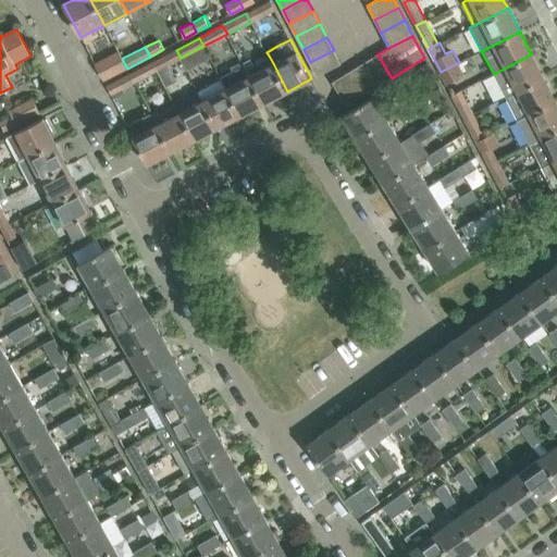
[(158,70),(181,58),(176,50),(153,62),(158,70)]
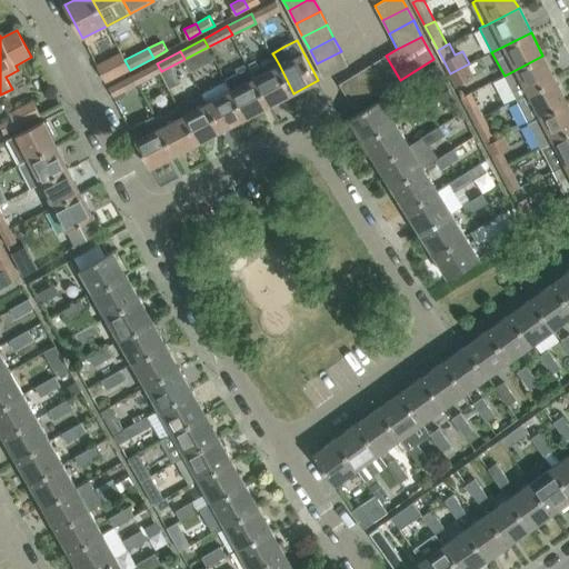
[(323,77),(348,65),(341,51),(317,63),(323,77)]
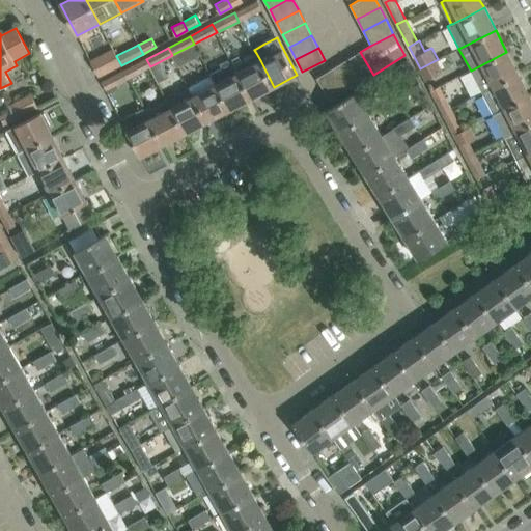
[(116,56),(117,55),(114,49),(90,61),(99,77),(121,65),(116,56)]
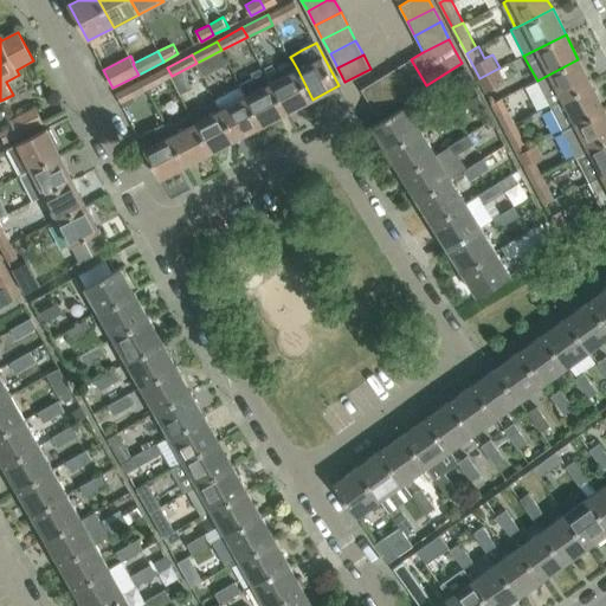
[(426,85),(411,59),(399,68),(414,92),(426,85)]
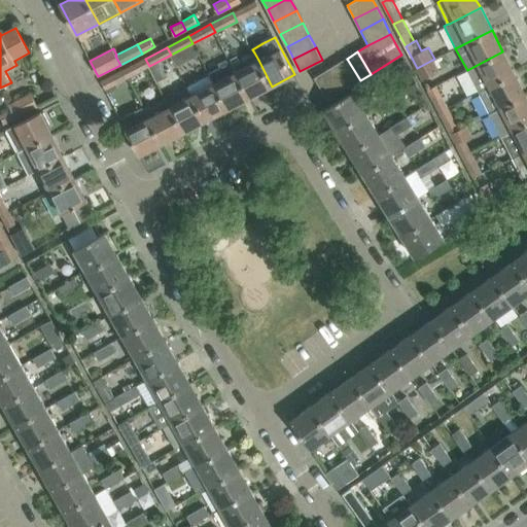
[(514,73),(502,51),(467,70),(479,92),(514,73)]
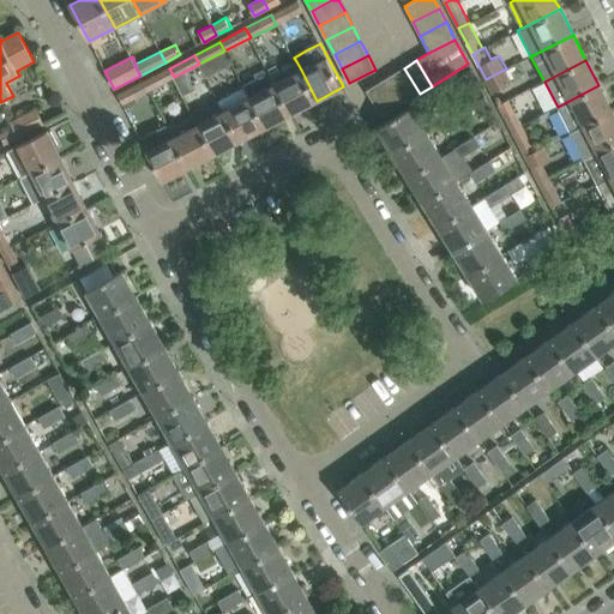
[(317,101),(301,70),(296,61),(270,74),(290,114),(317,101)]
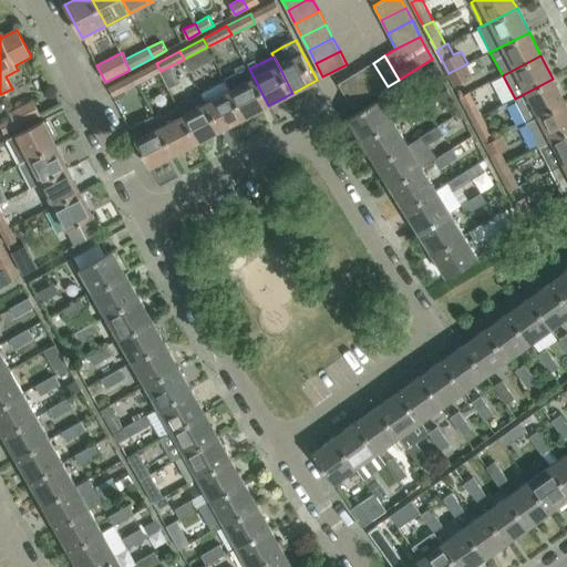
[(156,63),(133,75),(136,83),(161,71),(156,63)]
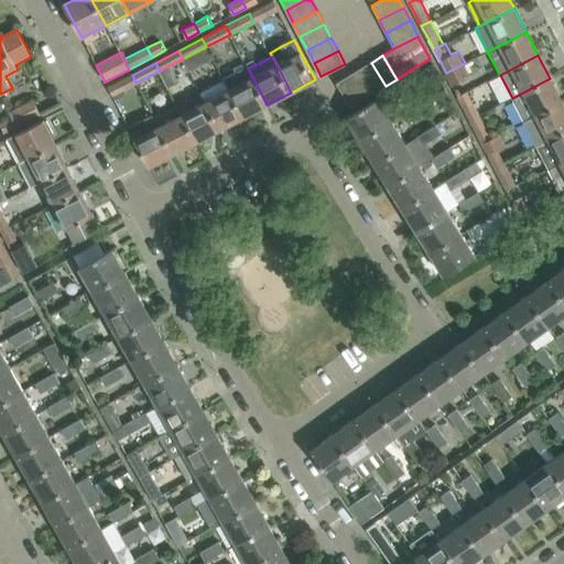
[(386,86),(371,63),(359,69),(367,82),(373,94),(386,86)]
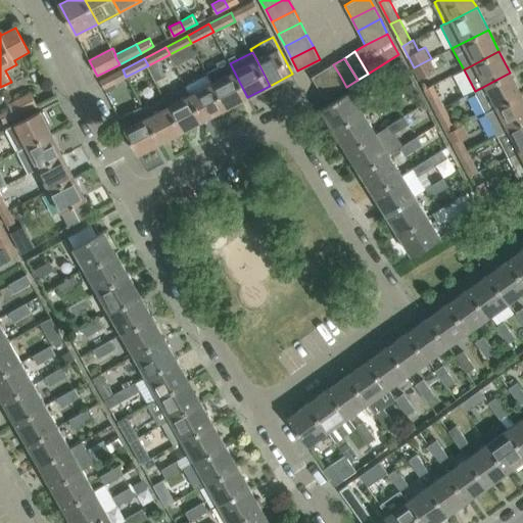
[(420,79),(436,70),(431,58),(414,67),(420,79)]
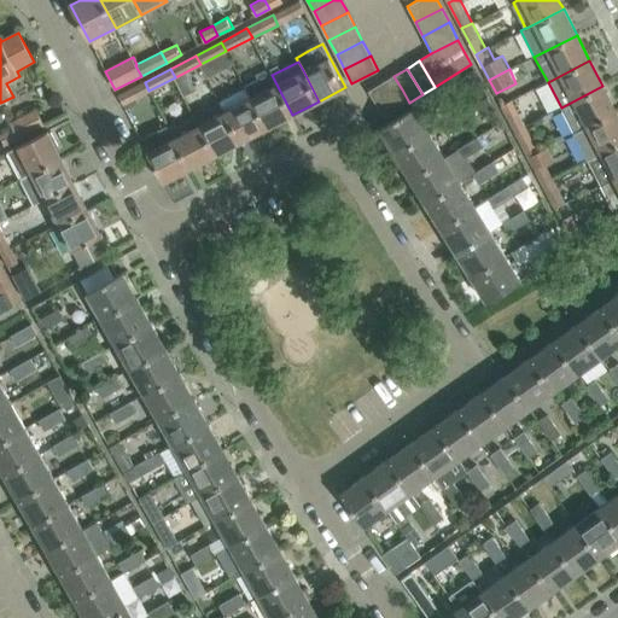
[(460,92),(479,81),(474,71),(454,83),(460,92)]
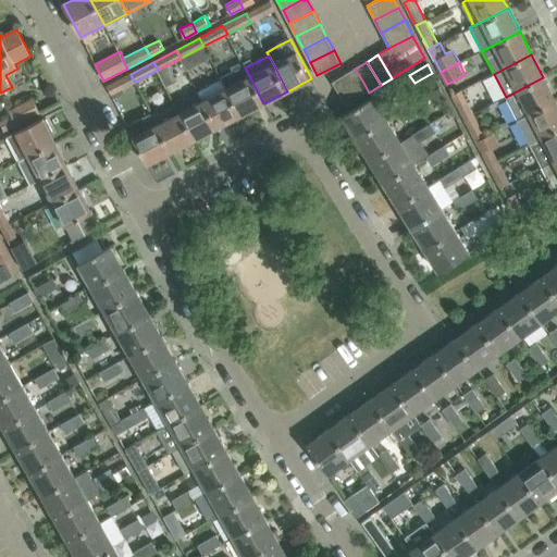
[(263,103),(245,67),(244,65),(221,77),(222,78),(221,78),(240,115),(263,103)]
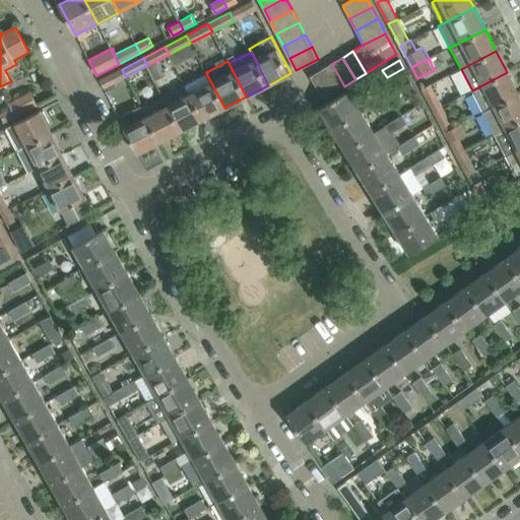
[(317,88),(338,75),(331,64),(311,77),(317,88)]
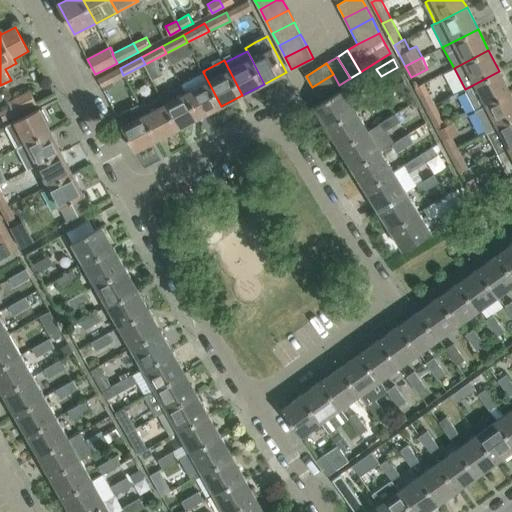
[(123,75),(120,68),(108,74),(112,81),(123,75)]
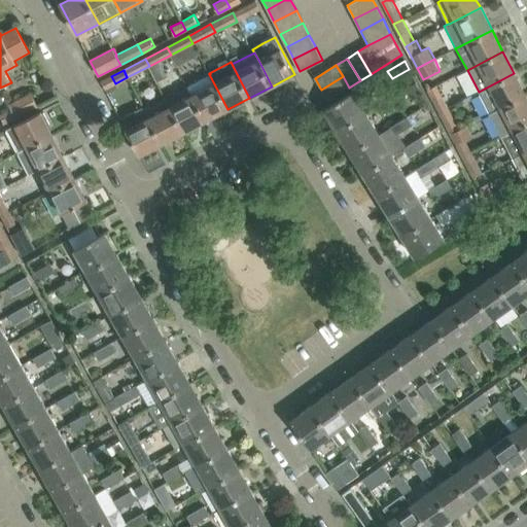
[(490,113),(525,96),(514,73),(479,92),(490,113)]
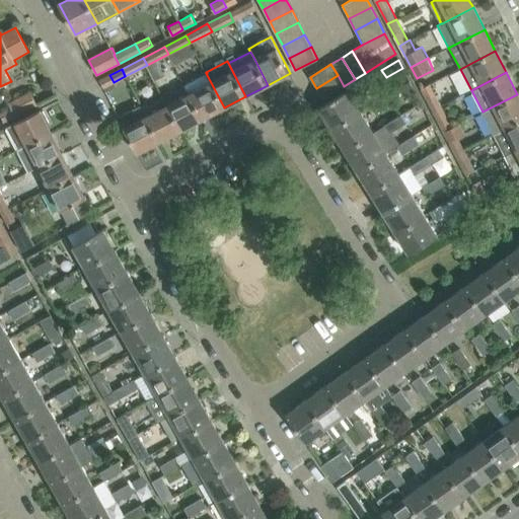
[(224,107),(206,73),(184,85),(202,119),(224,107)]
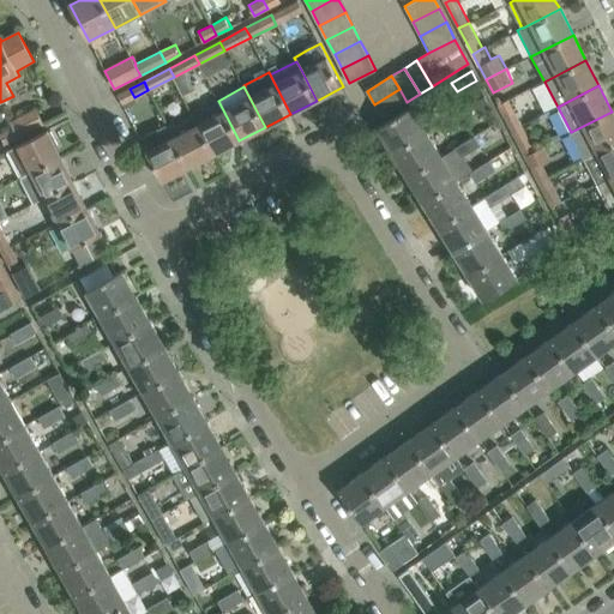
[(383,116),(407,102),(399,89),(374,104),(383,116)]
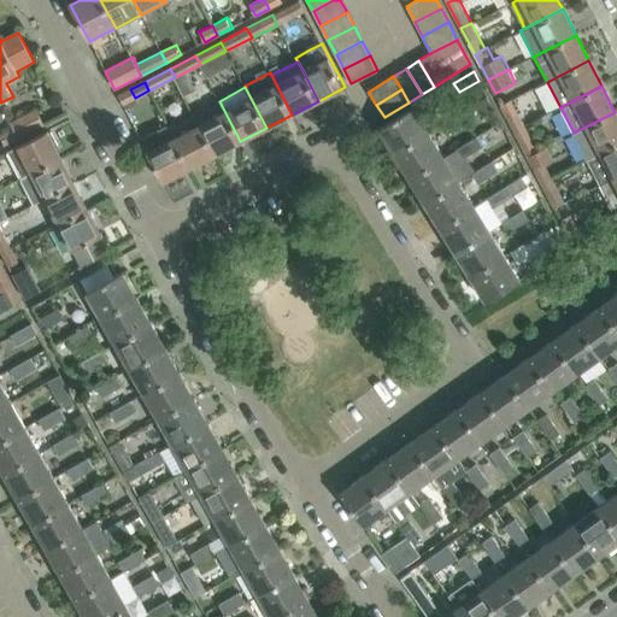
[(526,125),(511,99),(500,105),(515,130),(526,125)]
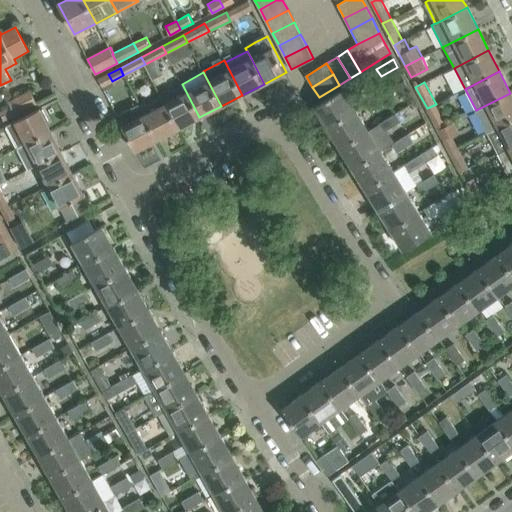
[(199,117),(182,84),(161,95),(178,128),(199,117)]
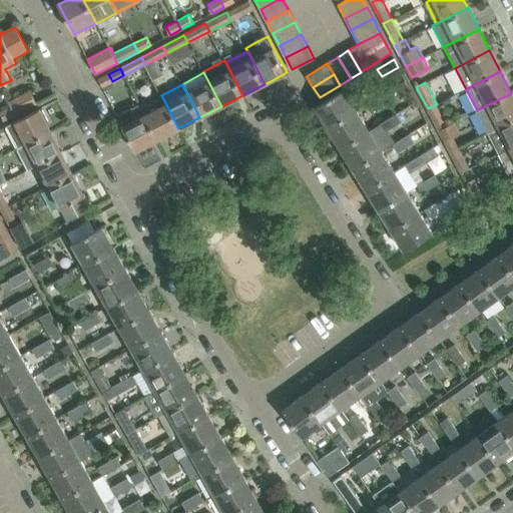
[(359,110),(346,89),(316,107),(329,128),(359,110)]
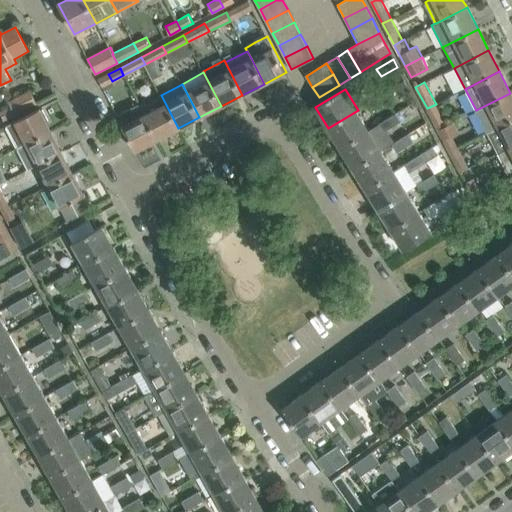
[(15,115),(37,103),(30,90),(8,101),(11,105),(10,106),(15,115)]
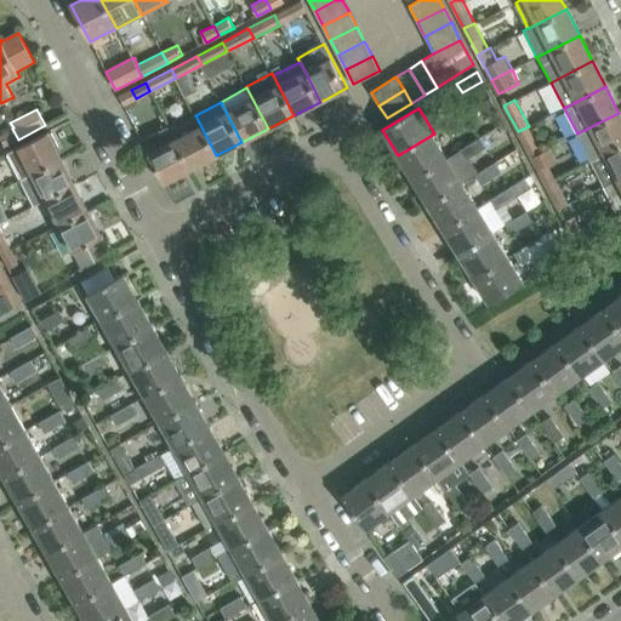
[(451,134),(472,121),(466,112),(445,124),(451,134)]
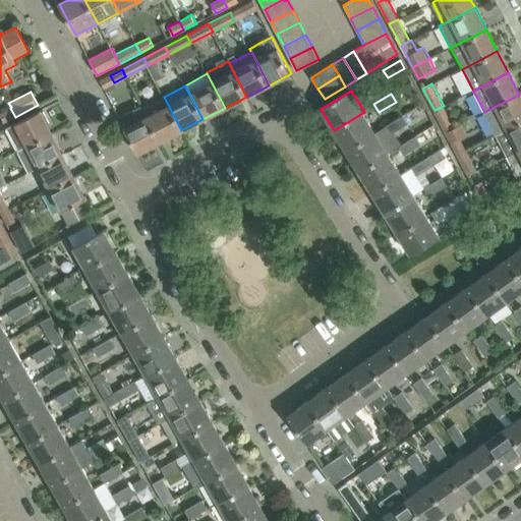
[(520,120),(520,98),(519,95),(484,112),(496,133),(520,120)]
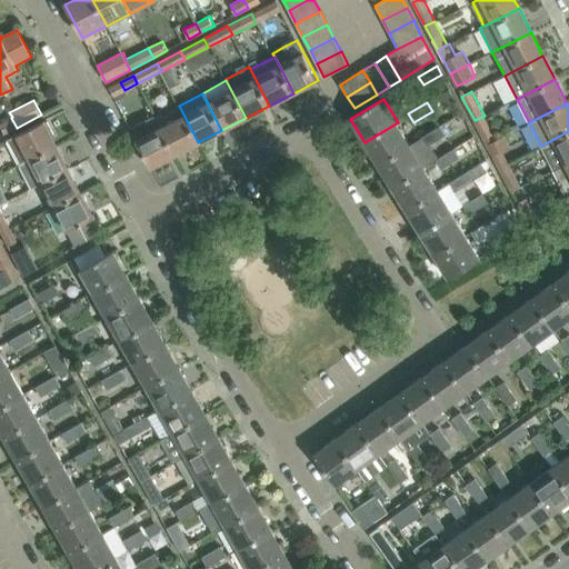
[(198,142),(179,106),(156,118),(155,118),(173,155),(198,142)]
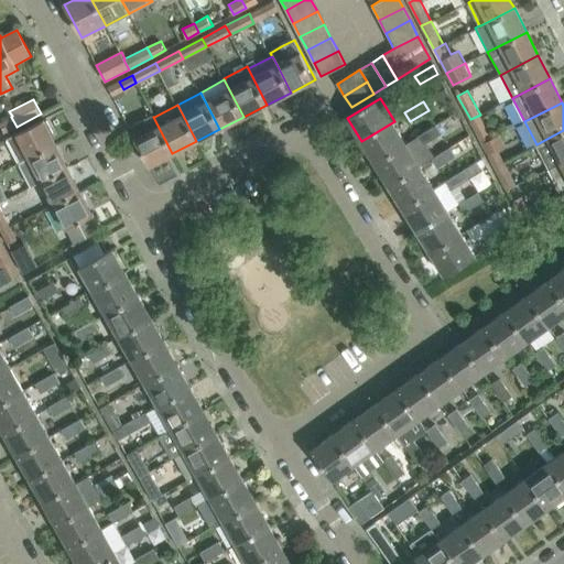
[(152,114),(128,127),(134,139),(148,165),(172,153),(153,117),(154,117),(152,114)]
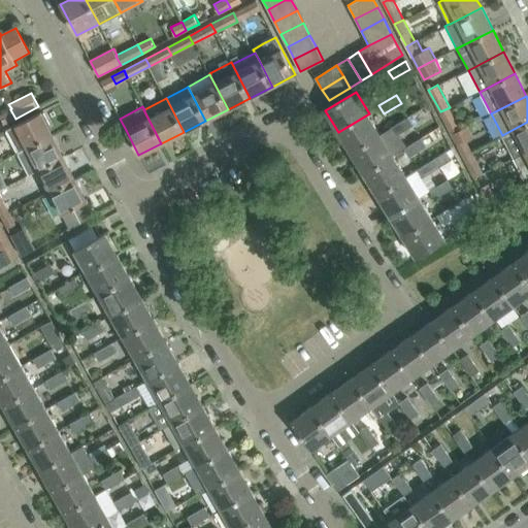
[(461,129),(450,107),(440,111),(452,134),(461,129)]
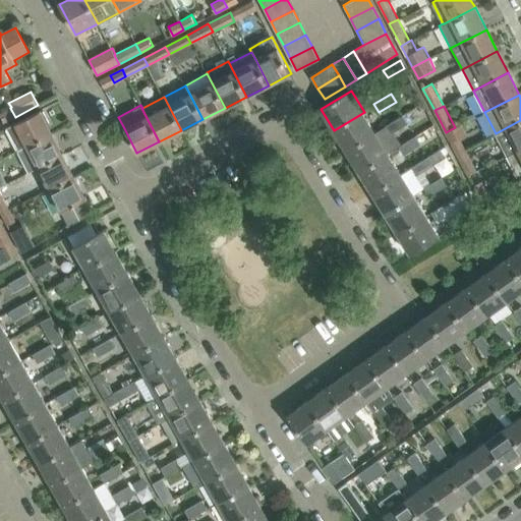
[(15,117),(10,108),(0,112),(0,113),(4,122),(15,117)]
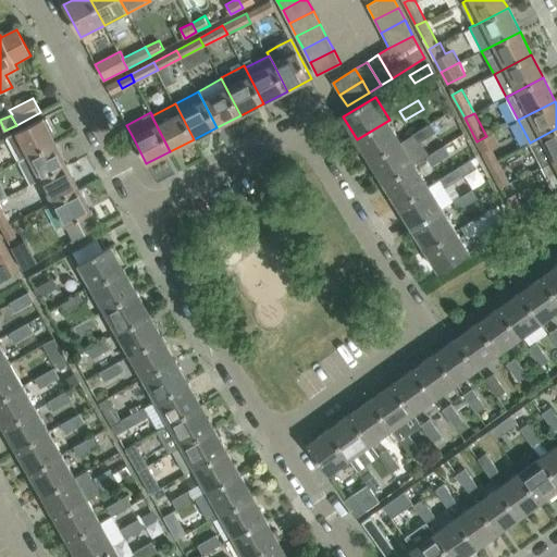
[(16,133),(7,137),(20,161),(29,157),(57,143),(52,134),(53,133),(46,119),(45,120),(44,119),(16,133)]
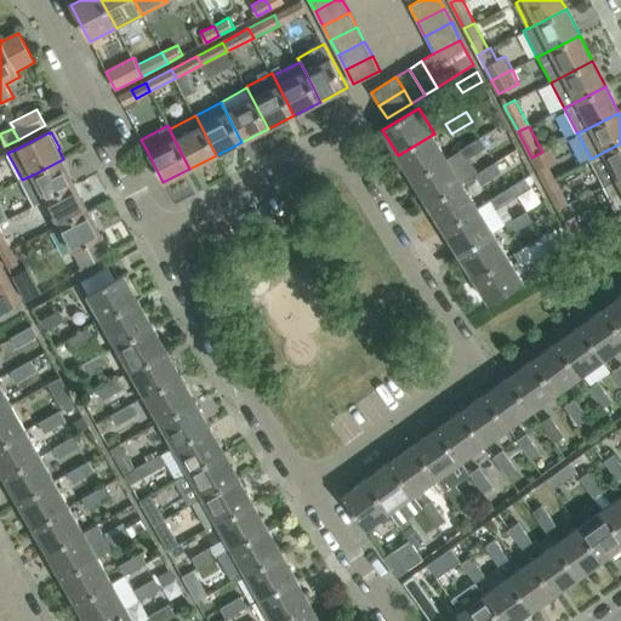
[(449,158),(434,134),(398,155),(414,180),(449,158)]
